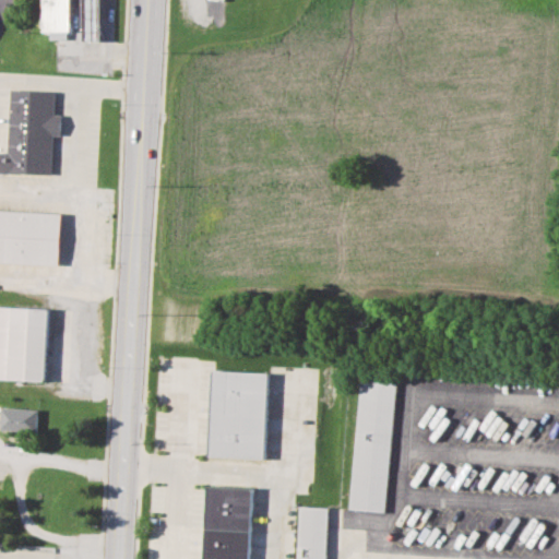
[(51,39),(70,38),(69,0),(43,0),(44,32),(51,32),(51,39)]
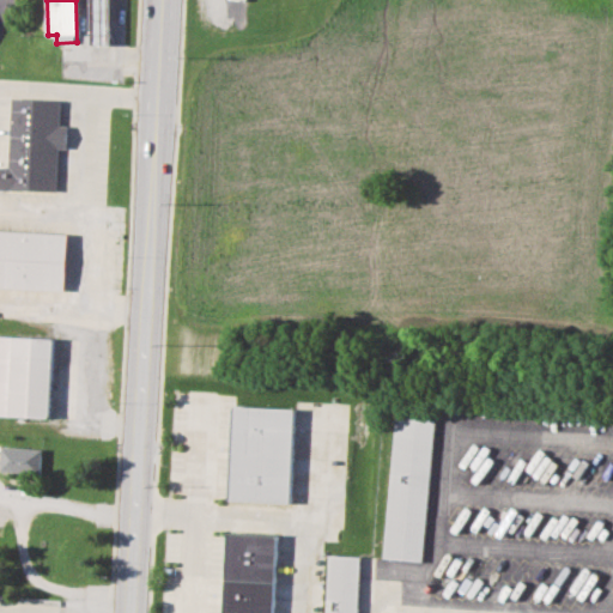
[(92,0),(92,44),(111,44),(111,0),(92,0)]
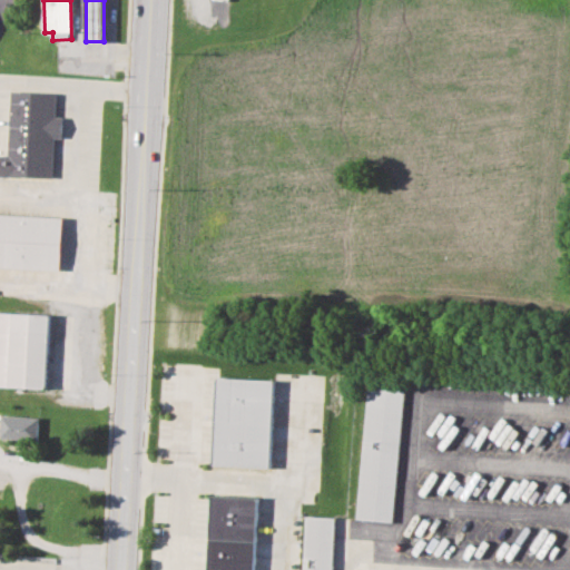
[(9,155),(0,155),(0,176),(53,178),(55,138),(64,138),(64,117),(56,117),(57,92),(11,90),(9,155)]
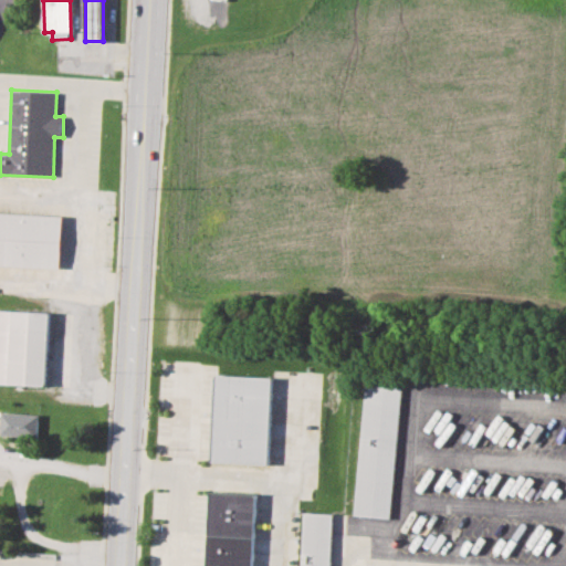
[(63,215),(0,211),(0,264),(61,268),(63,215)]
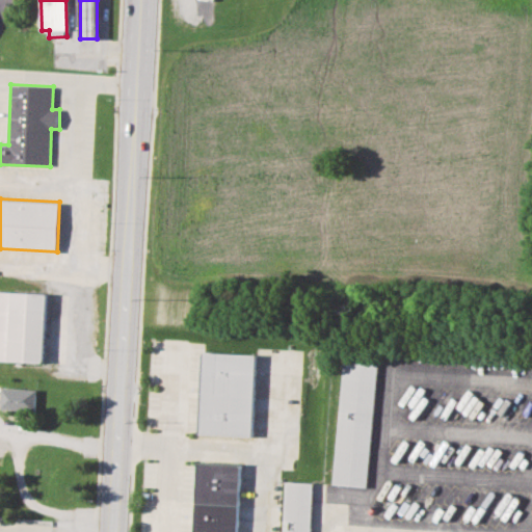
[(0,360),(45,362),(48,293),(0,290),(0,360)]
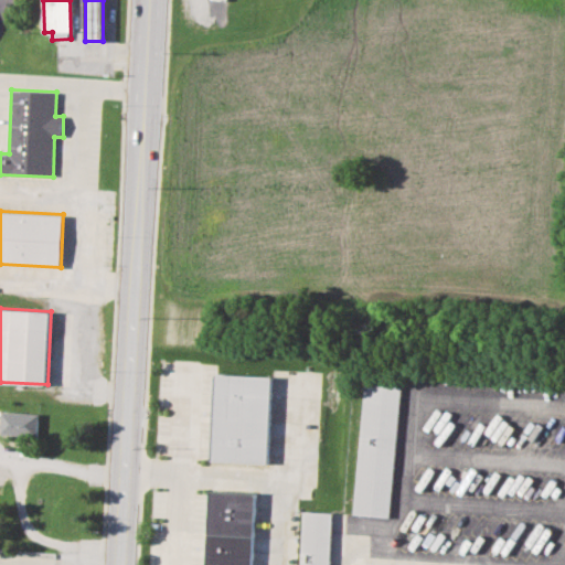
[(214,461),(270,462),(272,375),(216,374),(214,461)]
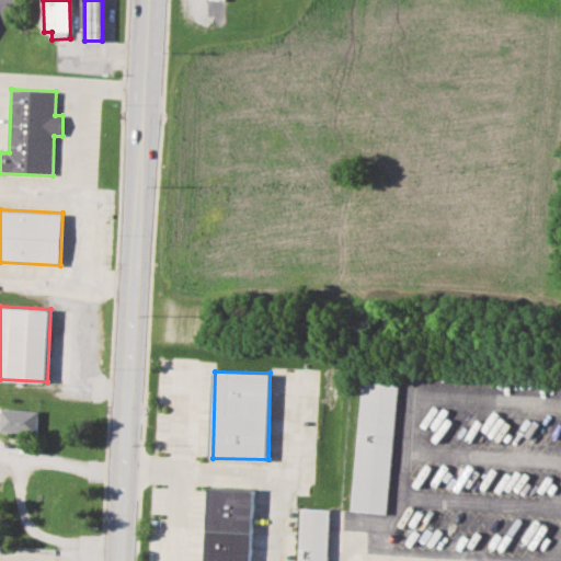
[(353,511),(389,513),(398,378),(362,376),(353,511)]
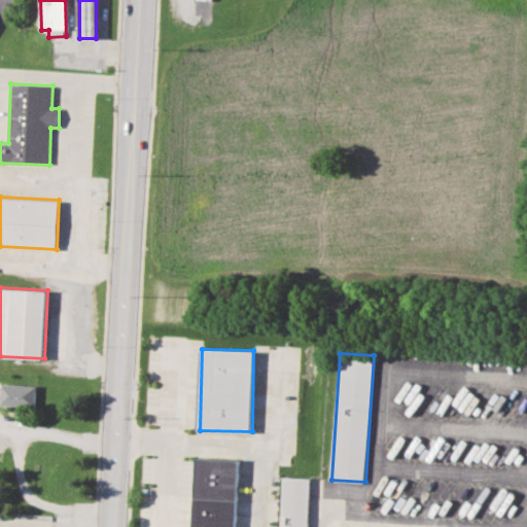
[(37,406),(37,385),(2,384),(2,406),(37,406)]
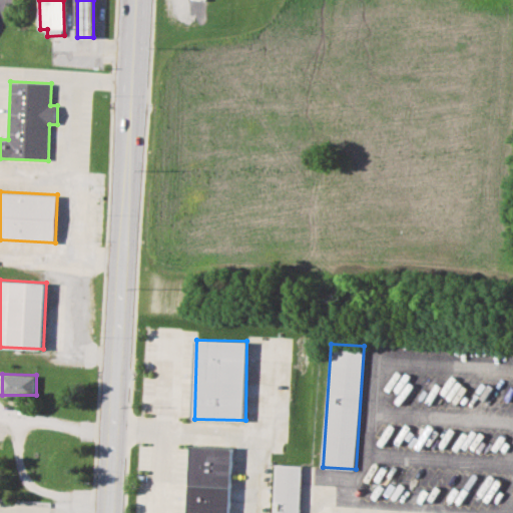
[(229,512),(232,447),(191,446),(188,512),(229,512)]
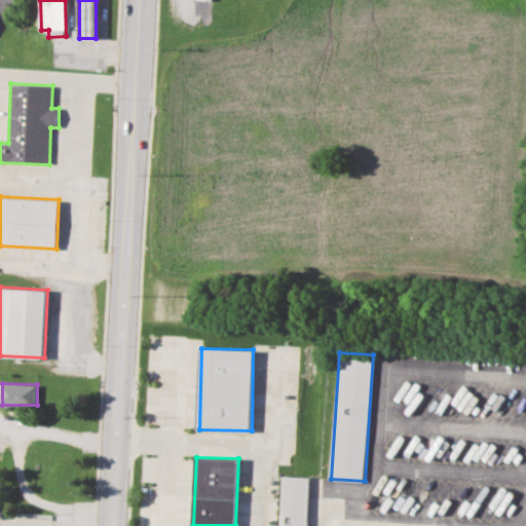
[(279,525),(307,525),(310,477),(283,476),(279,525)]
